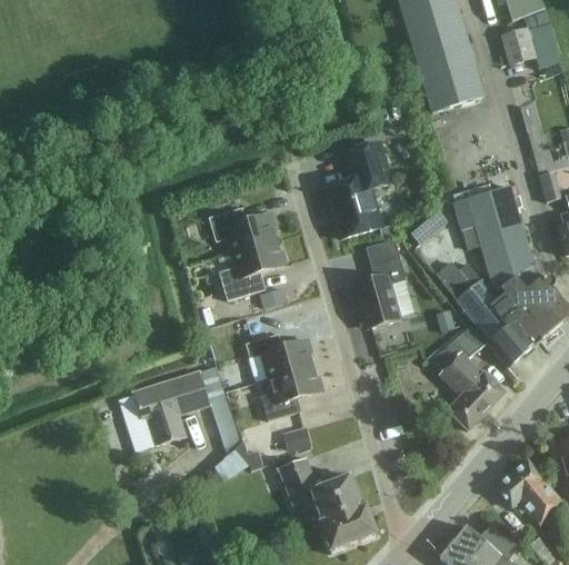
[(398,0),(431,112),(482,98),(453,0),(398,0)]
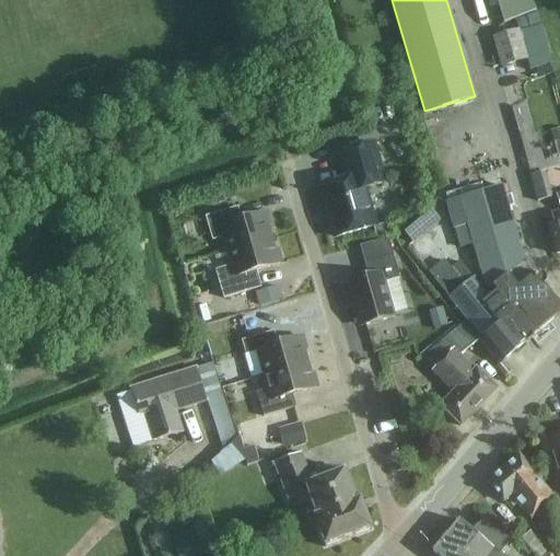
[(509,0),(514,15),(547,6),(545,0),(509,0)]
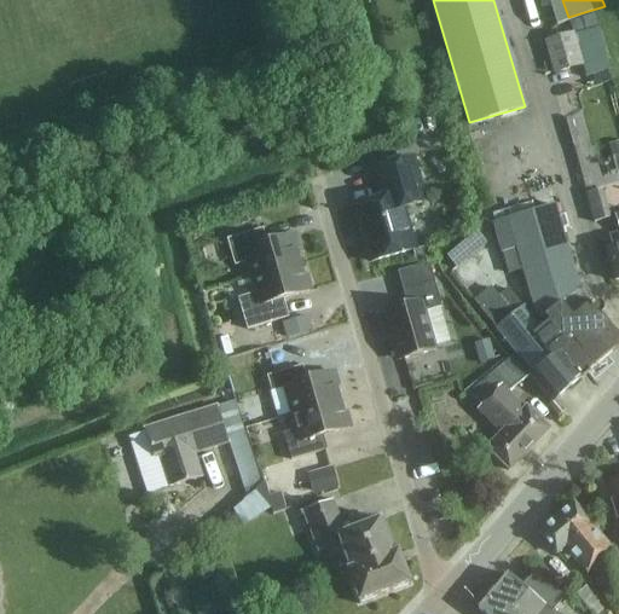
[(572,28),(543,36),(553,70),(582,62),(582,63),(585,75),(611,68),(607,56),(599,25),(573,33),(572,28)]
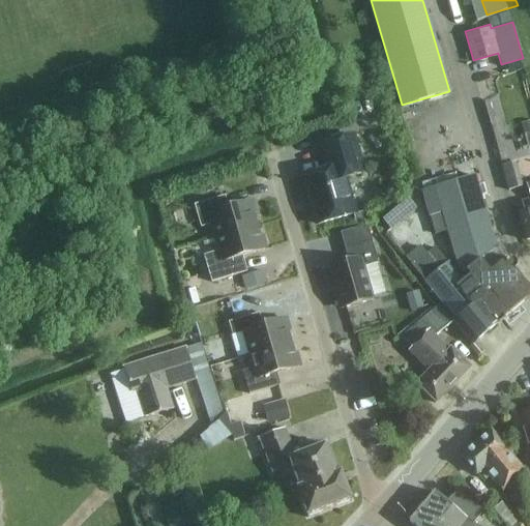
[(526,146),(529,145),(529,118),(520,121),(526,146)]
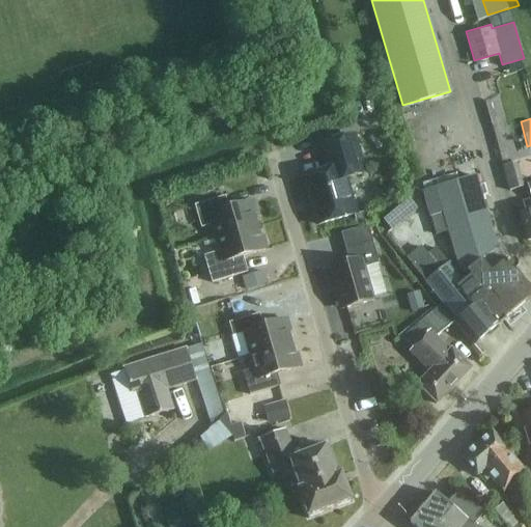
[(319,223),(355,213),(344,176),(364,171),(353,133),(322,141),(329,167),(305,174),(319,223)]
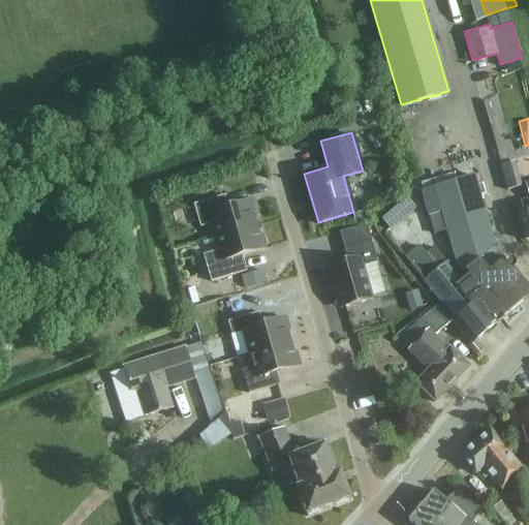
[(522,183),(516,159),(501,162),(507,187),(522,183)]
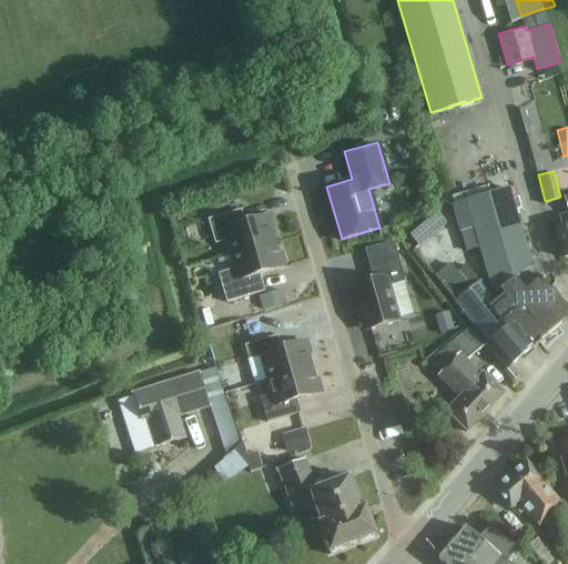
[(514,184),(458,200),(465,225),(476,223),(482,243),(494,286),(497,292),(498,292),(499,291),(503,289),(507,294),(504,296),(520,320),(513,324),(525,339),(531,334),(536,341),(567,313),(567,306),(536,267),(514,184)]
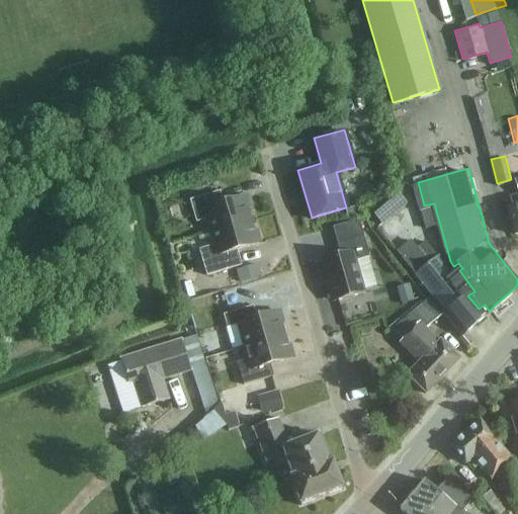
[(211,173),(199,176),(202,184),(213,181),(211,173)]
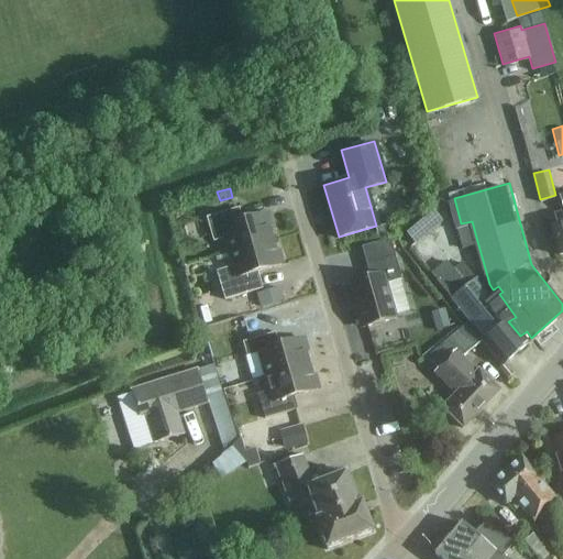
[(562,190),(560,192),(562,203),(562,208),(553,211),(556,222),(551,223),(560,253),(562,251),(562,190)]
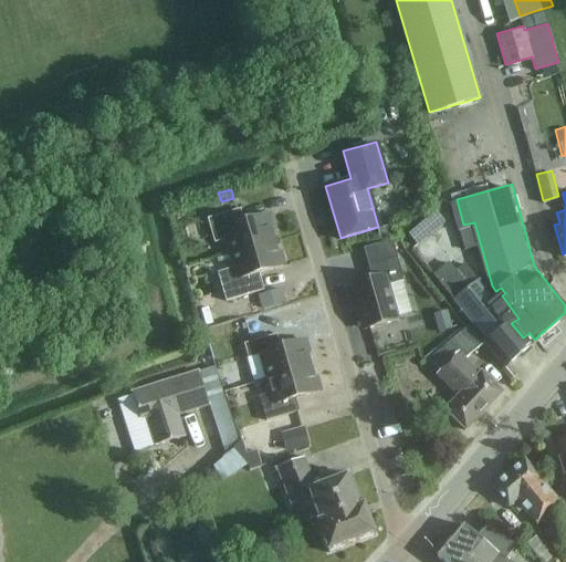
[(231,251),(275,238),(271,226),(274,225),(271,211),(244,218),(241,206),(208,216),(216,239),(227,236),(231,251)]
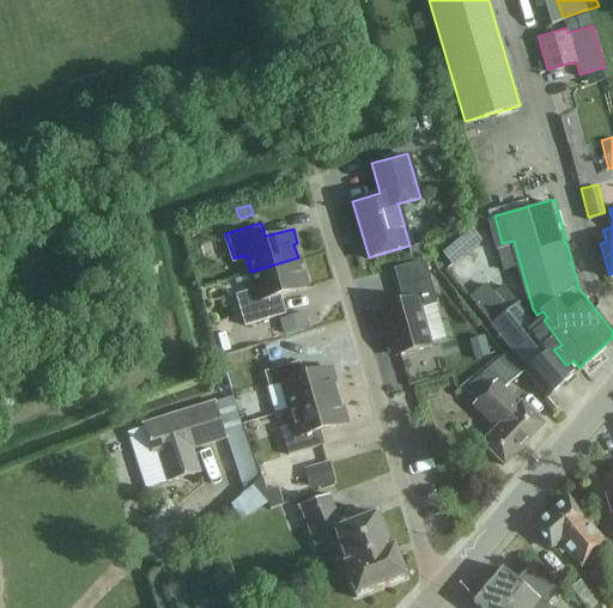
[(505,266),(520,262),(514,241),(502,243),(499,244),(505,266)]
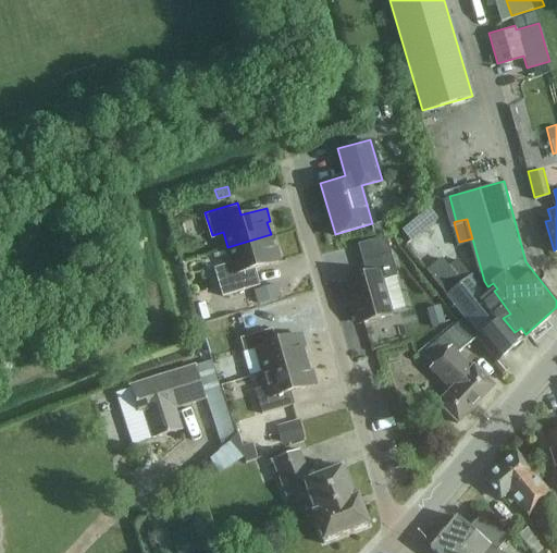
[(421,230),(412,220),(403,229),(411,238),(421,230)]
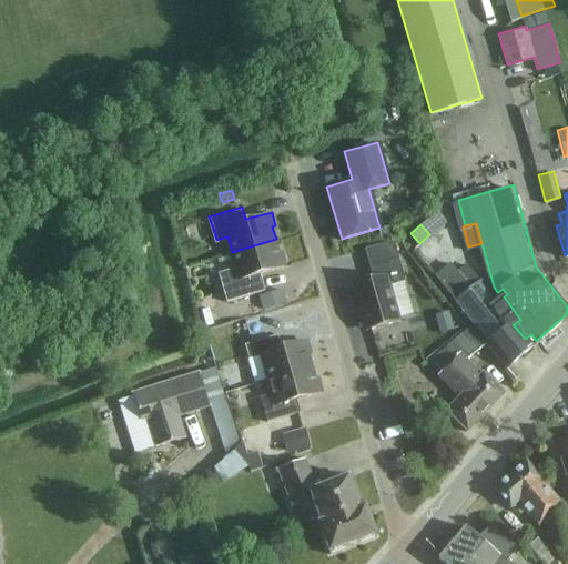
[(276,239),(232,252),(236,265),(220,271),(227,299),(265,289),(260,271),(286,263),(283,250),(280,251),(276,239)]
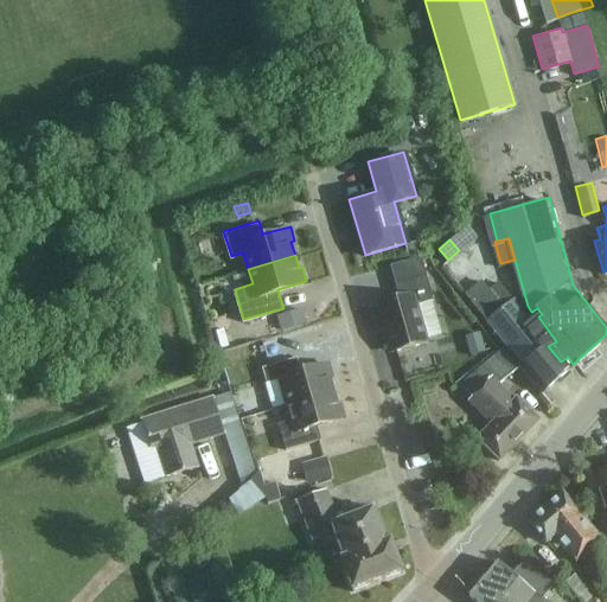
[(391,350),(422,340),(426,339),(415,302),(433,298),(426,273),(395,282),(400,296),(378,302),(391,350)]
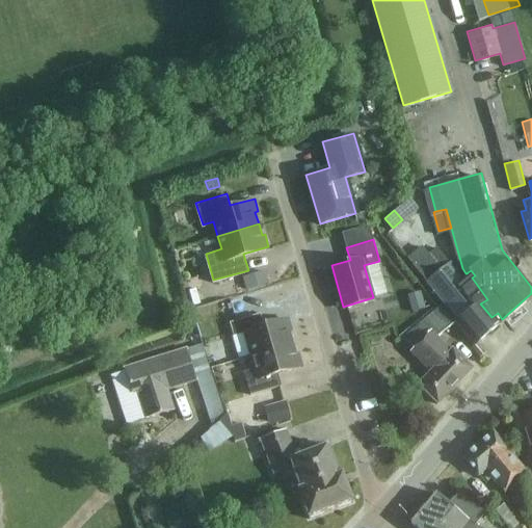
[(406,257),(442,301),(456,320),(455,320),(475,342),(502,319),(498,313),(491,317),(480,304),(487,299),(472,278),(470,275),(466,278),(463,280),(449,261),(437,245),(427,253),(426,252),(421,245),(406,257)]
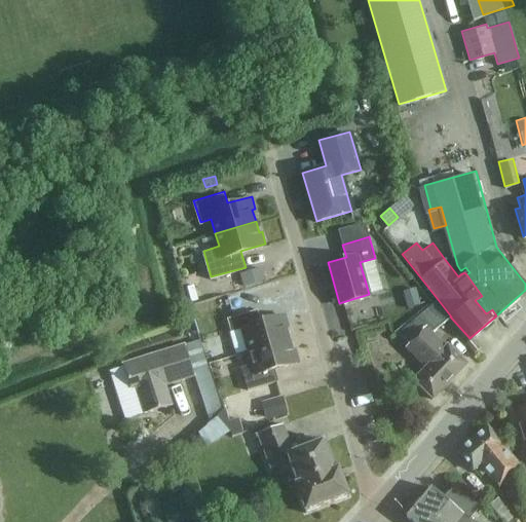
[(263,265),(240,271),(243,284),(266,277),(263,265)]
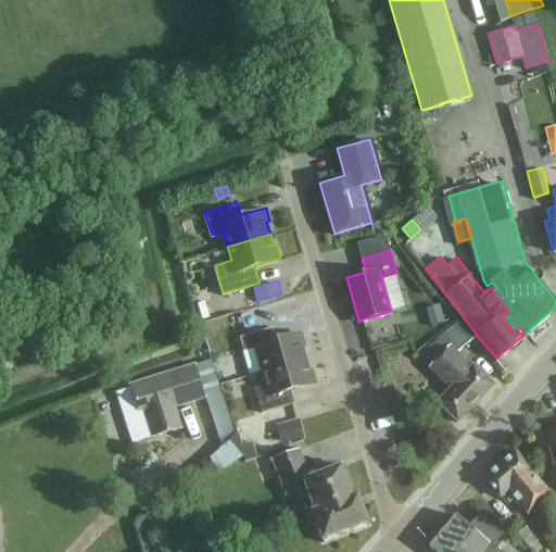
[(440,304),(426,308),(430,324),(444,320),(440,304)]
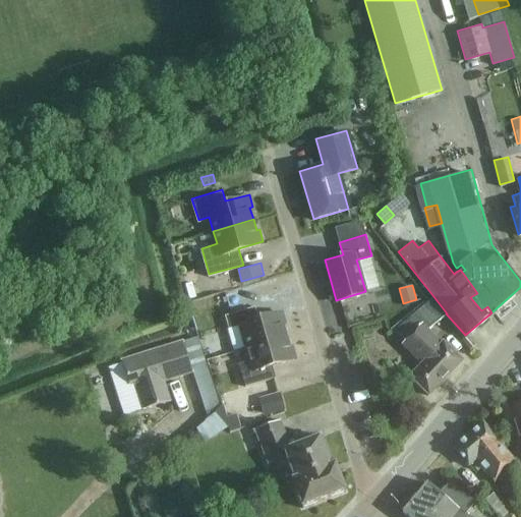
[(446,312),(431,296),(397,326),(407,338),(403,342),(423,360),(410,374),(430,393),(463,358),(444,340),(443,341),(428,327),(446,312)]
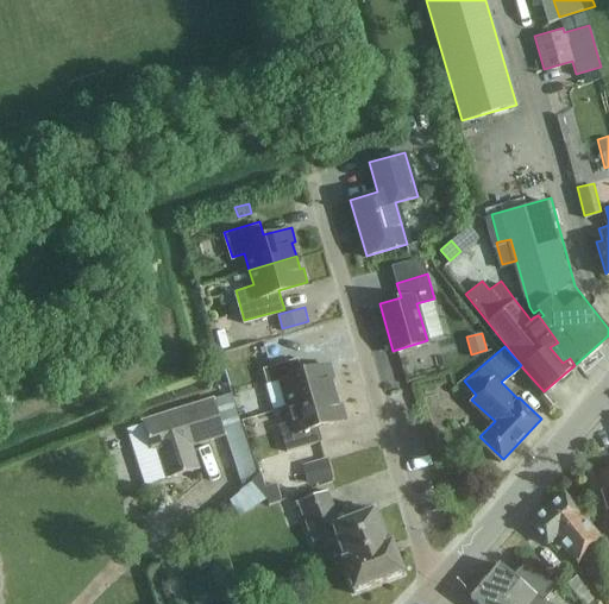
[(288,404),(334,390),(331,377),(334,376),(331,362),(302,370),(299,357),(263,366),(268,382),(281,378),(288,404)]
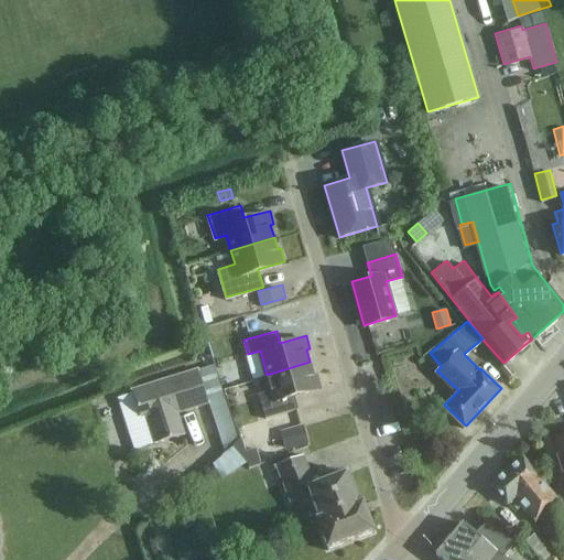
[(310,362),(267,375),(271,389),(259,392),(266,416),(299,407),(294,395),(321,387),(316,373),(314,374),(310,362)]
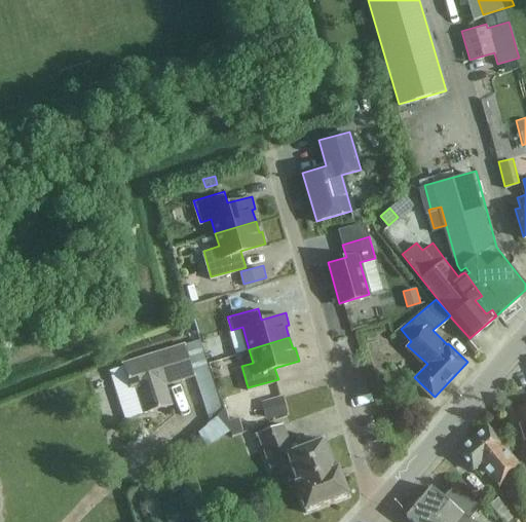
[(470,338),(465,342),(471,348),(478,343),(472,337),(470,338)]
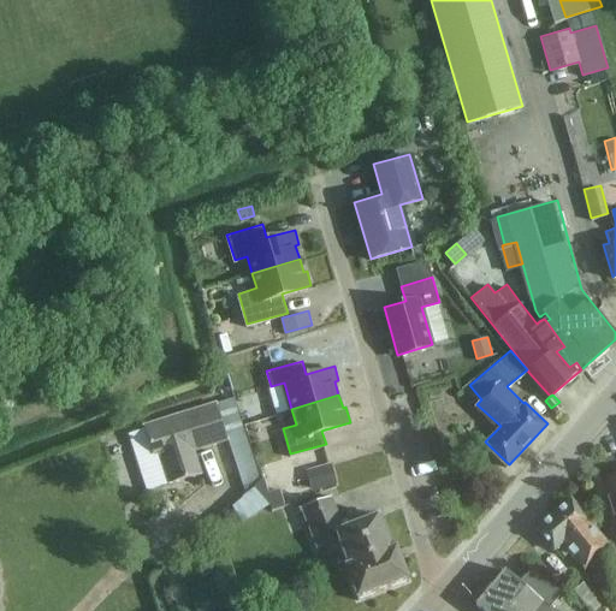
[(148,423),(128,431),(148,490),(173,481),(207,469),(199,446),(227,435),(217,401),(148,423)]
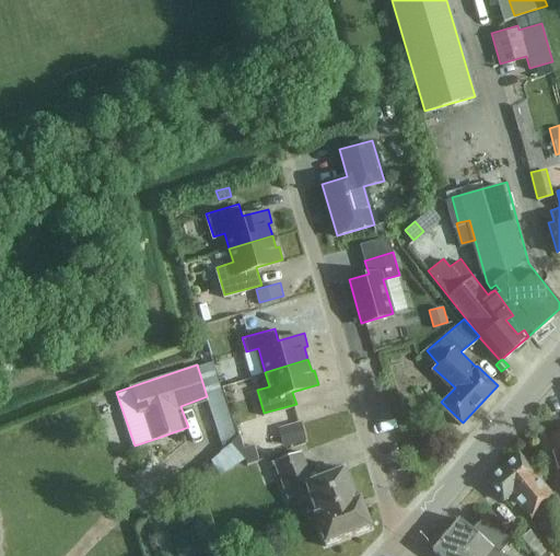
[(301,419),(278,427),(284,446),(306,438),(301,419)]
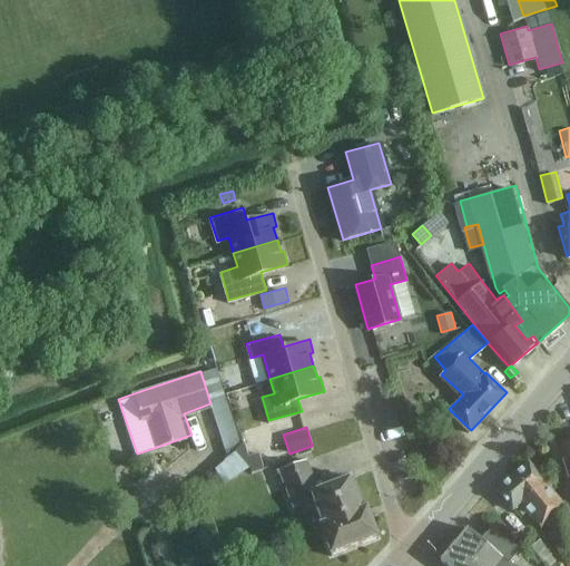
[(569,484),(569,439),(558,443),(569,484)]
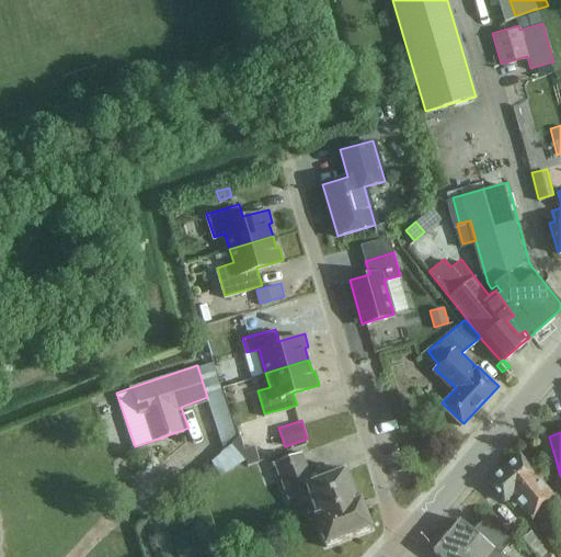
[(240,433),(230,442),(245,458),(247,463),(259,459),(254,444),(244,447),(240,433)]
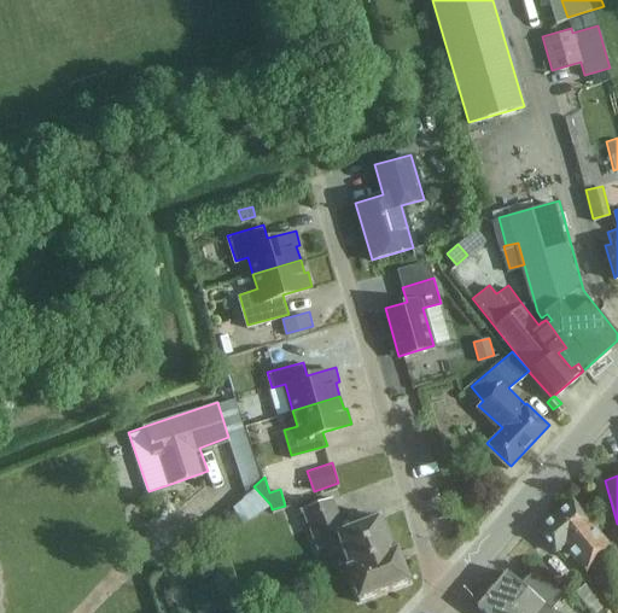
[(304,509),(308,515),(319,547),(340,538),(351,566),(348,567),(360,597),(409,578),(397,548),(395,549),(380,515),(345,529),(333,498),(336,497),(334,496),(302,508),(303,511),(304,509)]
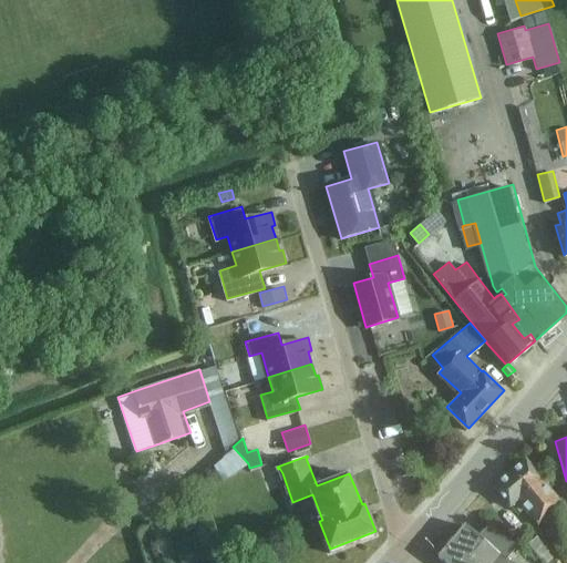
[(566,510),(564,495),(558,497),(526,458),(509,471),(495,487),(509,504),(517,499),(537,523),(547,514),(555,542),(560,541),(564,555),(566,553),(566,510)]
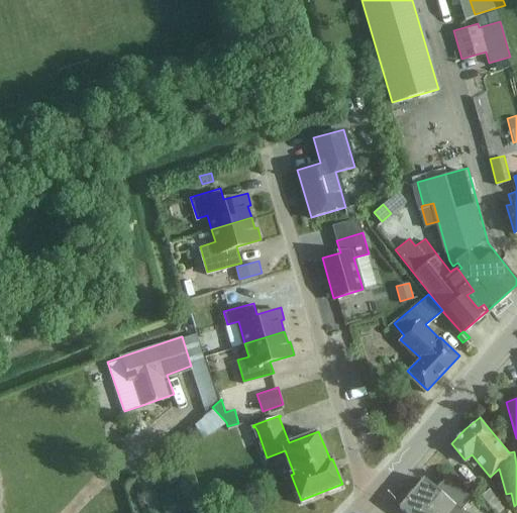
[(446,512),(454,503),(461,508),(473,495),(445,474),(436,487),(423,477),(413,490),(412,490),(399,505),(409,512),(446,512)]
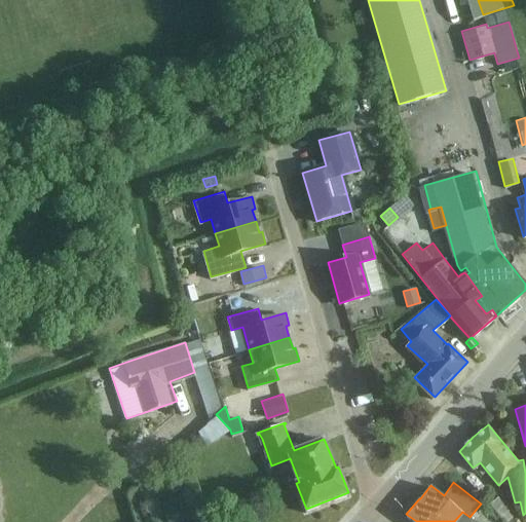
[(506,520),(514,514),(498,495),(490,501),(506,520)]
